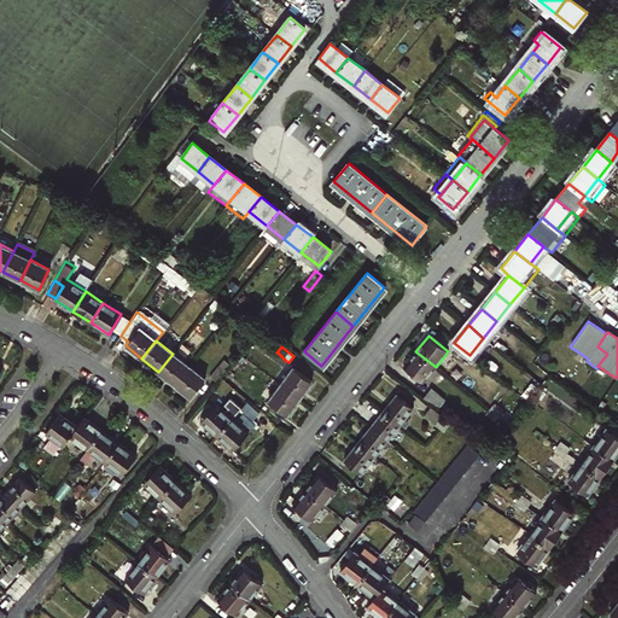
[(403,366),(423,382),(436,367),(415,351),(403,366)]
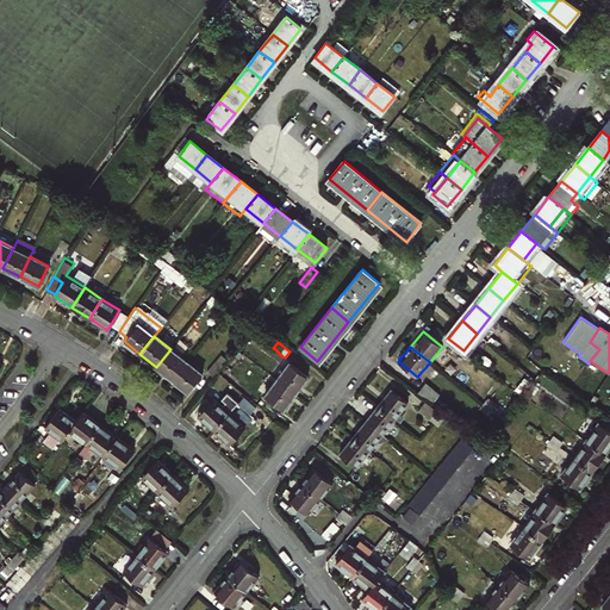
[(279,361),(282,356),(274,348),(271,353),(279,361)]
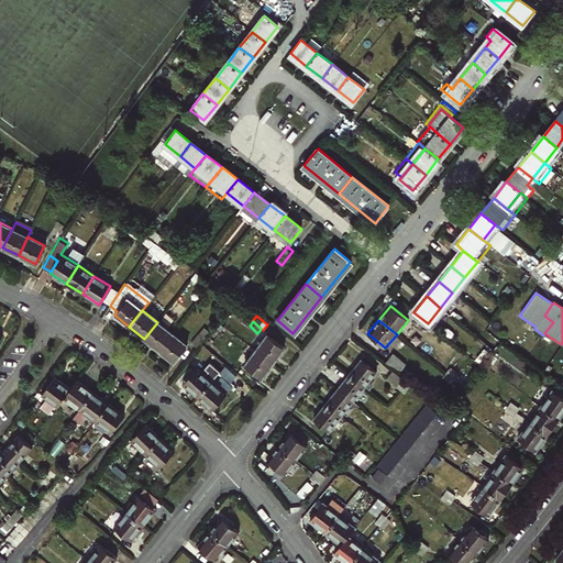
[(144,339),(158,350),(170,333),(157,322),(144,339)]
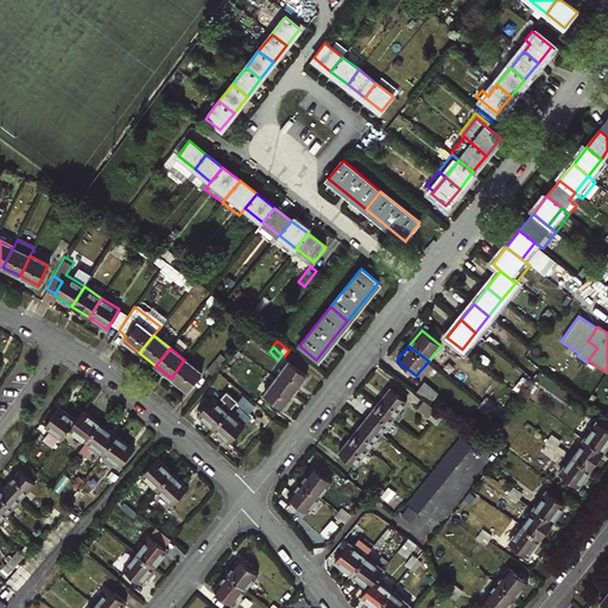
[(206,371),(211,377),(226,360),(220,355),(206,371)]
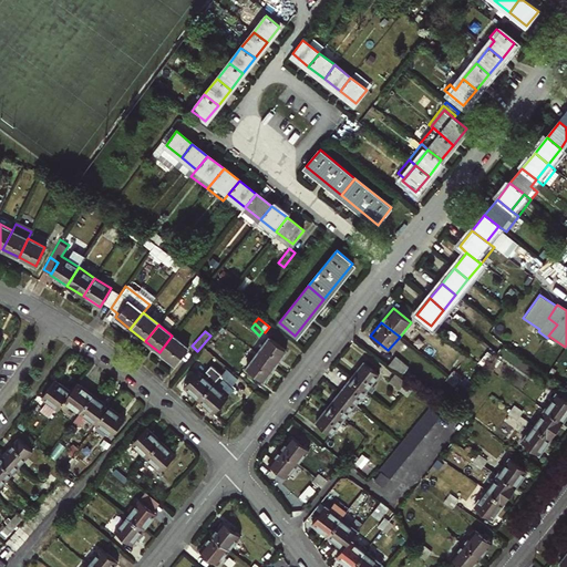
[(160,352),(174,363),(187,348),(172,336),(160,352)]
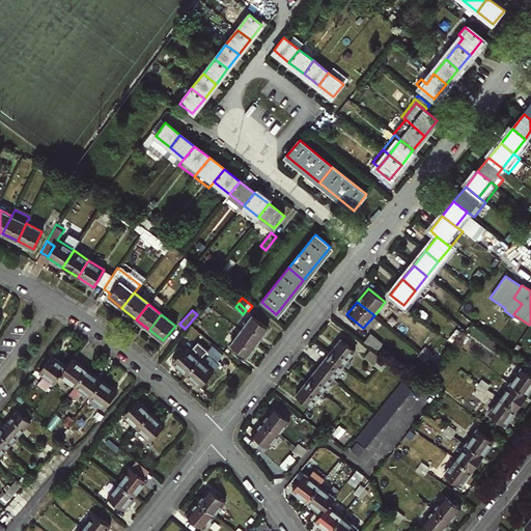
[(241,331),(256,342),(267,328),(252,316),(241,331)]
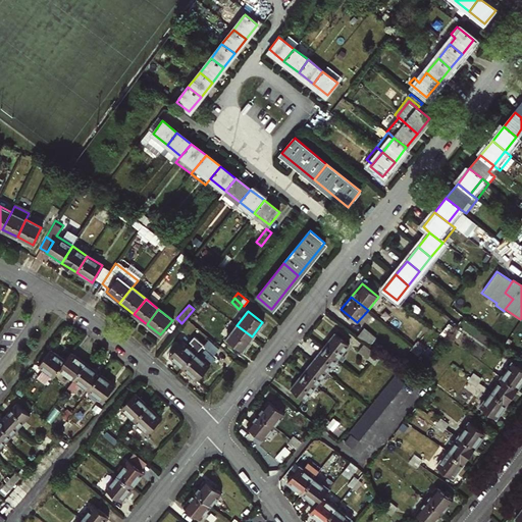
[(226,338),(242,350),(252,336),(237,325),(226,338)]
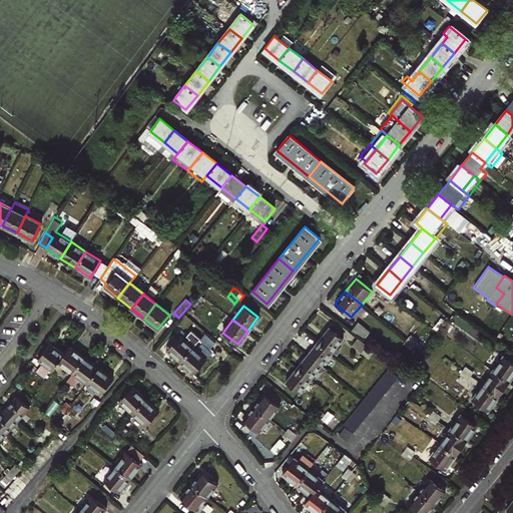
[(359,337),(366,328),(356,320),(348,329),(359,337)]
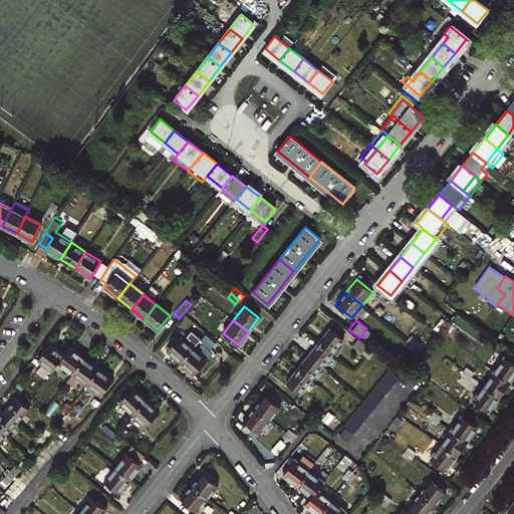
[(342,350),(337,346),(343,339),(329,328),(318,342),(332,353),(337,357),(342,350)]
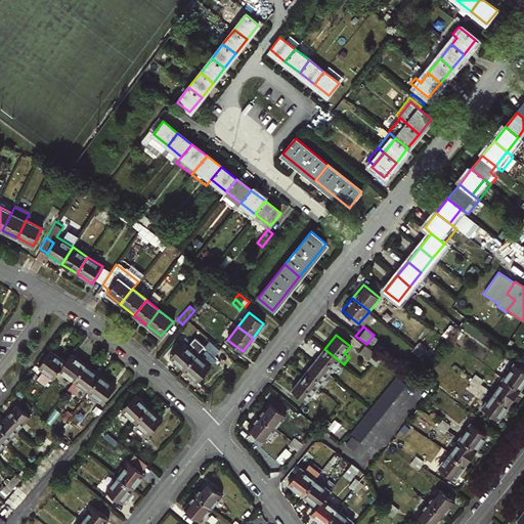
[(182,369),(197,354),(183,342),(169,357),(182,369)]
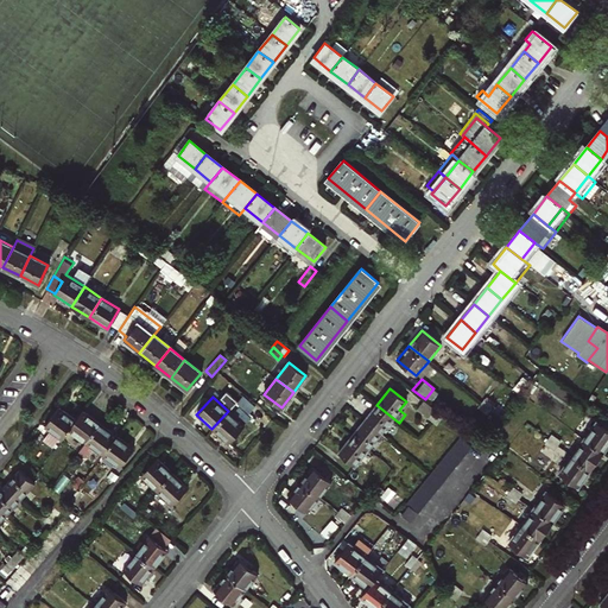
[(489,409),(493,405),(485,399),(481,403),(489,409)]
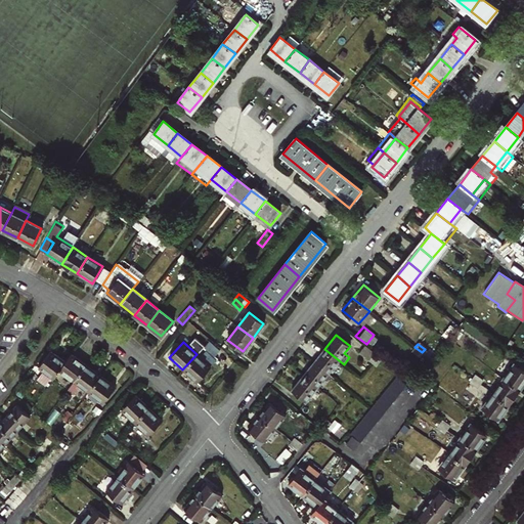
[(372,362),(377,356),(364,346),(359,352),(372,362)]
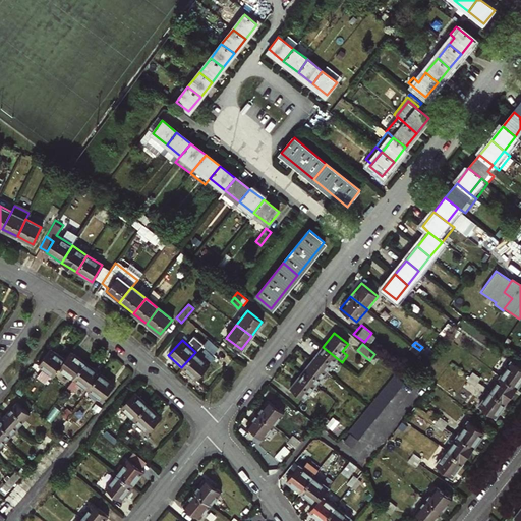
[(416,354),(419,350),(412,345),(409,349),(416,354)]
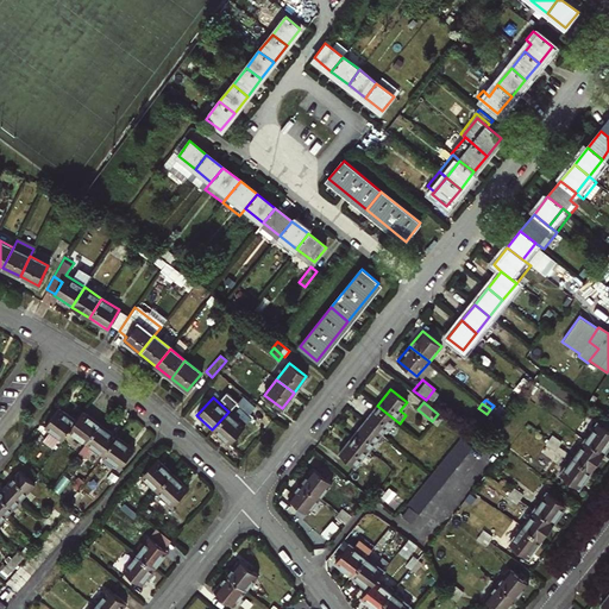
[(364,421),(381,434),(394,419),(377,406),(364,421)]
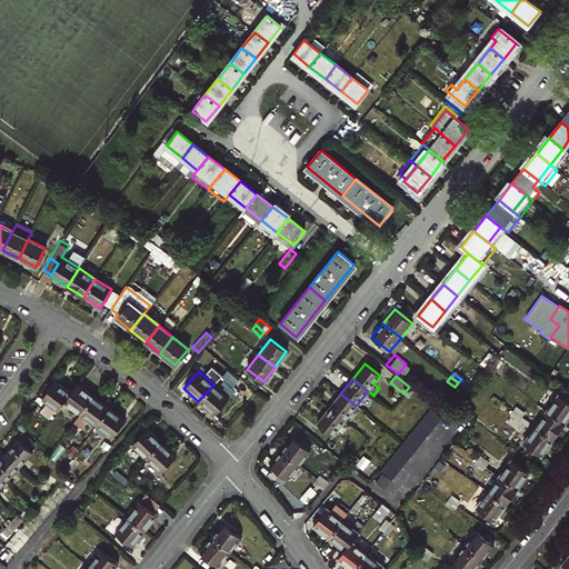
[(58,410),(65,402),(71,393),(55,381),(42,398),(58,410)]
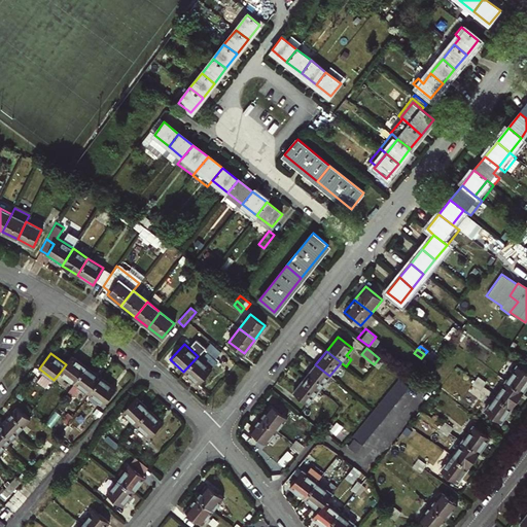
[(60,373),(74,383),(86,366),(72,356),(66,364),(60,373)]
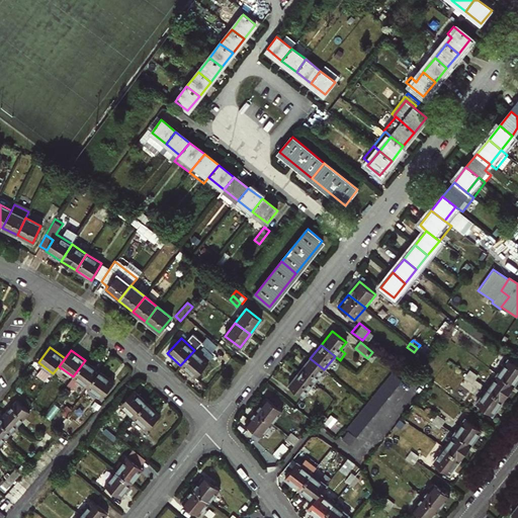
[(194,377),(207,362),(194,350),(180,365),(194,377)]
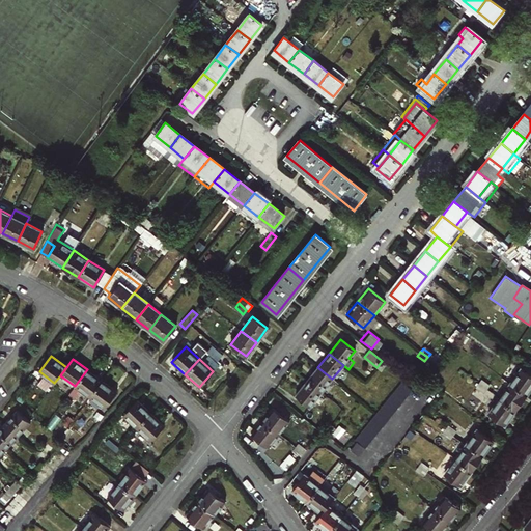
[(376,367),(380,370),(385,363),(382,361),(376,367)]
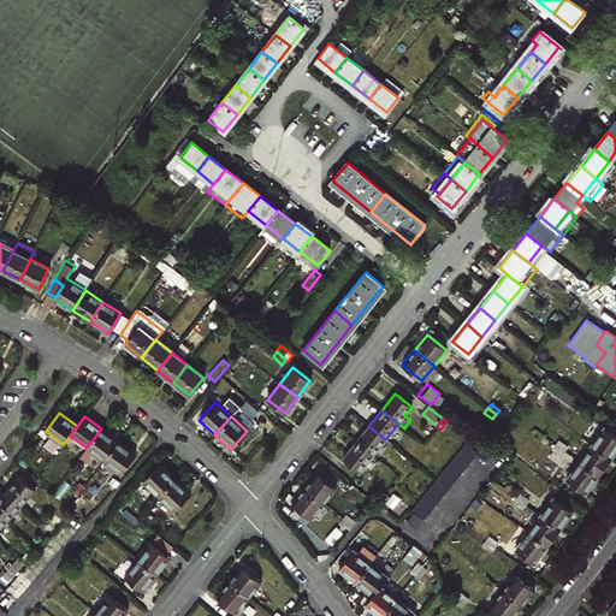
[(372,455),(380,444),(385,439),(368,426),(356,442),(372,455)]
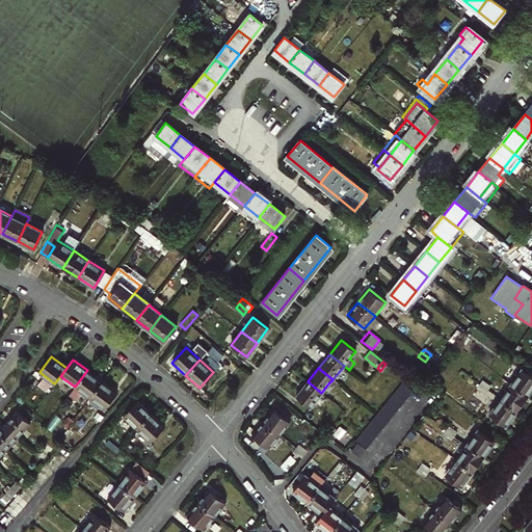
[(527,396),(531,389),(531,376),(521,368),(510,383),(527,396)]
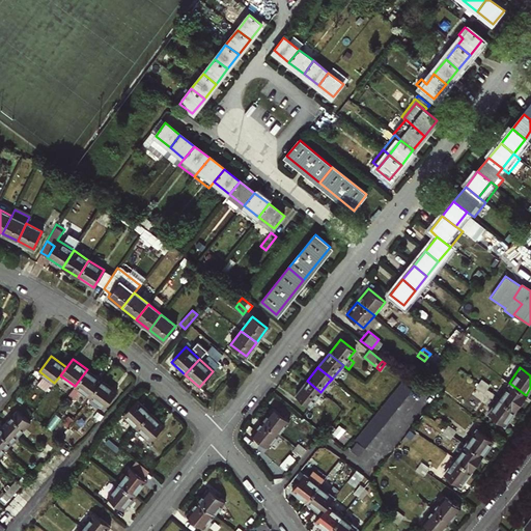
[(75,386),(89,396),(102,381),(87,369),(75,386)]
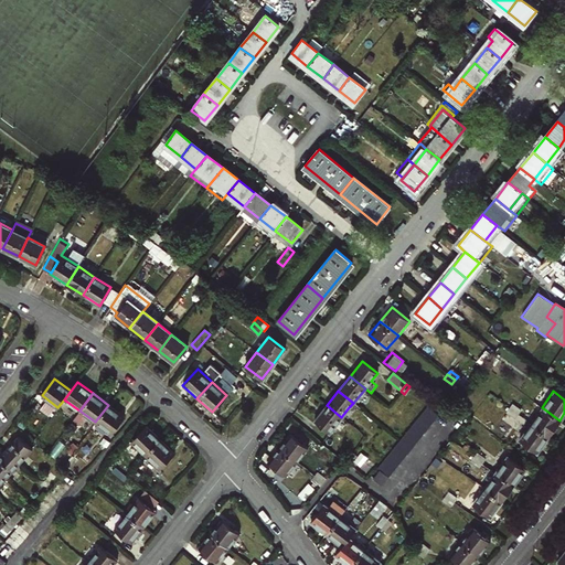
[(518,413),(520,409),(512,403),(509,407),(518,413)]
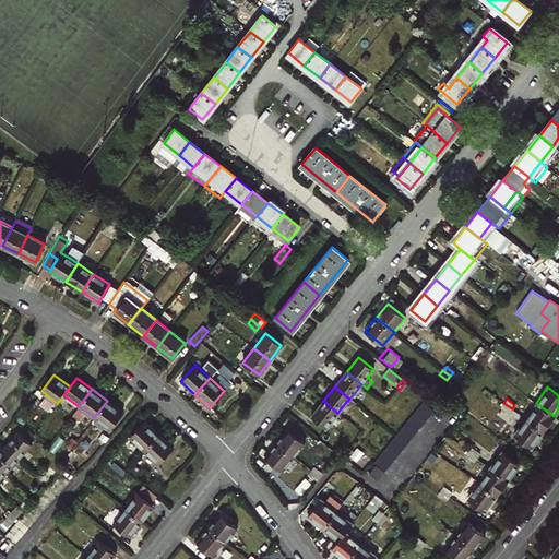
[(94,417),(109,429),(122,412),(107,401),(94,417)]
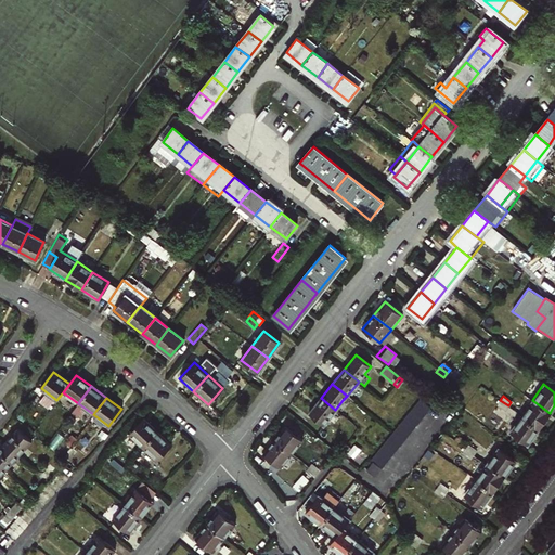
[(323,425),(327,420),(335,410),(321,398),(309,413),(323,425)]
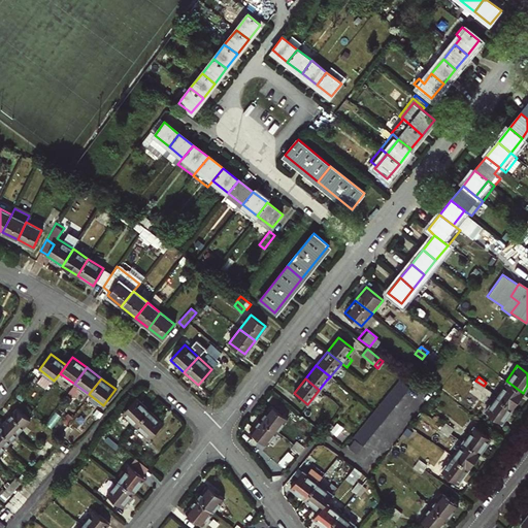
[(404,393),(408,388),(399,380),(394,385),(404,393)]
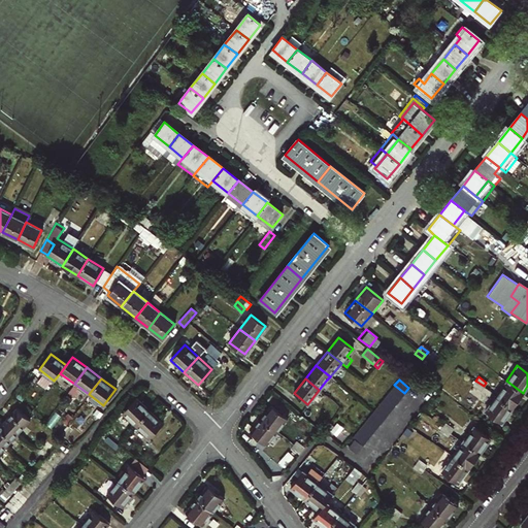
[(319,390),(325,395),(332,386),(326,381),(319,390)]
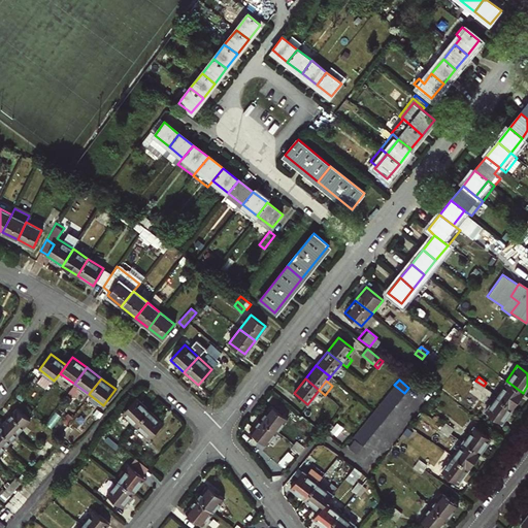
[(473,384),(481,390),(484,386),(475,381),(473,384)]
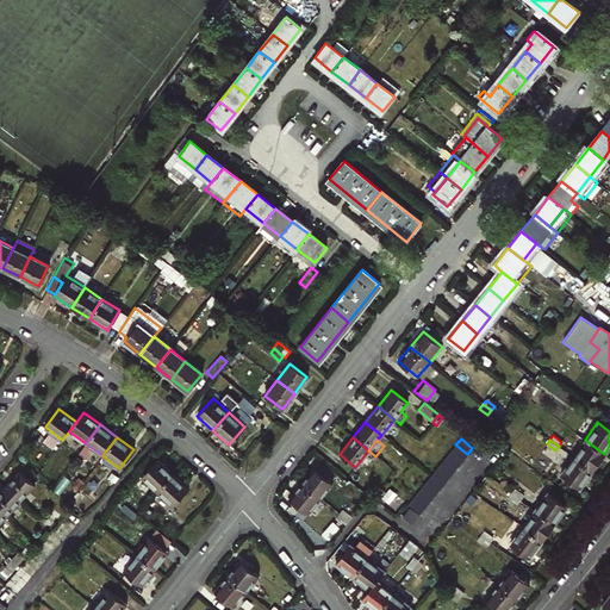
[(591,472),(604,454),(585,440),(572,458),(591,472)]
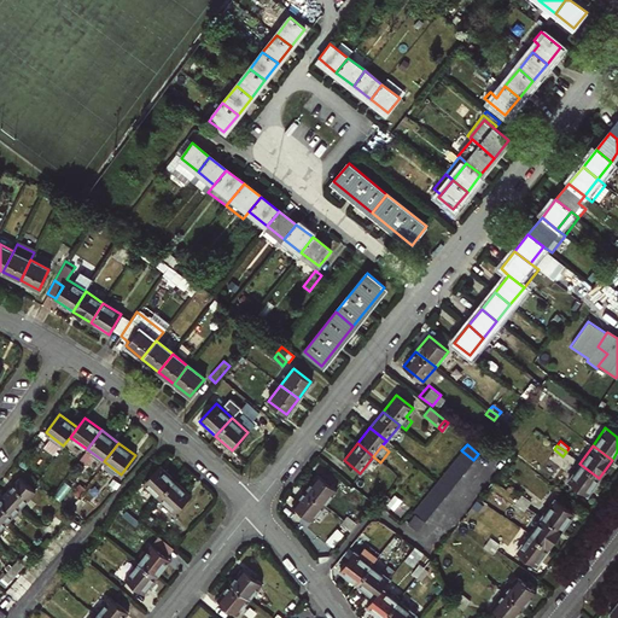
[(468,466),(473,460),(461,450),(456,456),(468,466)]
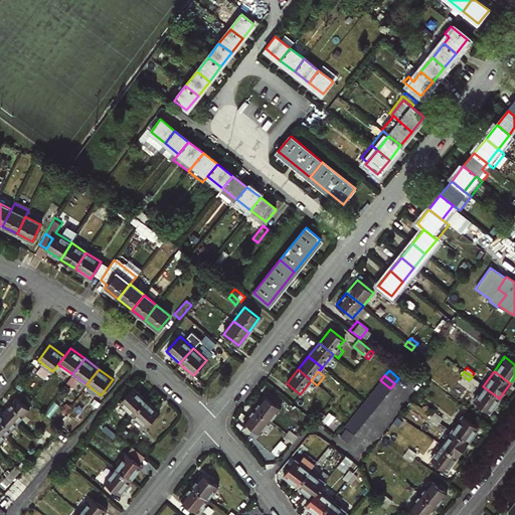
[(304,389),(309,394),(317,385),(311,380),(304,389)]
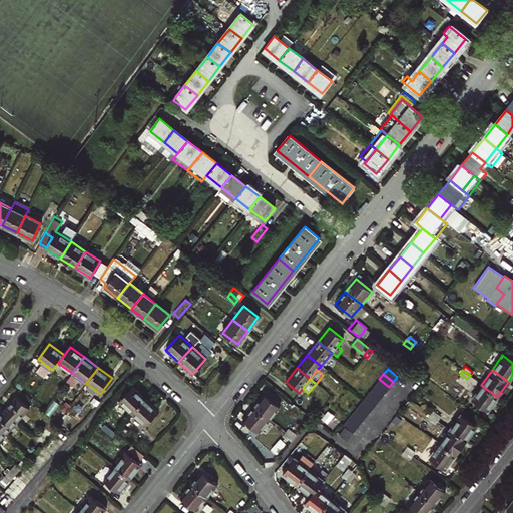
[(385,392),(389,387),(379,379),(375,384),(385,392)]
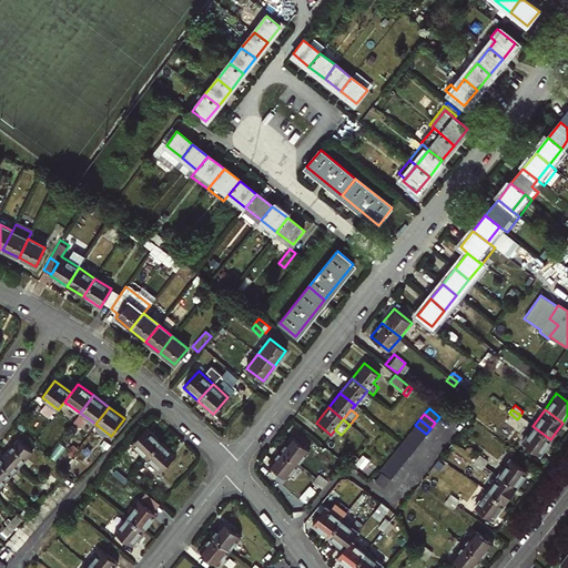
[(411,430),(422,439),(426,434),(415,425),(411,430)]
